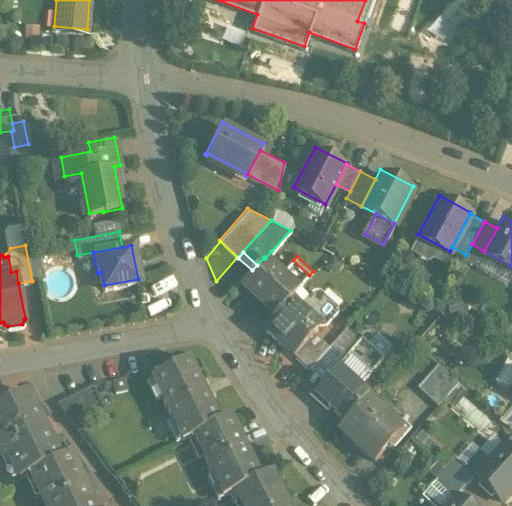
[(265,258),(264,258),(265,257),(264,257),(257,265),(252,270),(253,271),(241,284),(273,313),(273,312),(275,314),(298,287),(309,275),(293,260),(281,273),(265,258)]
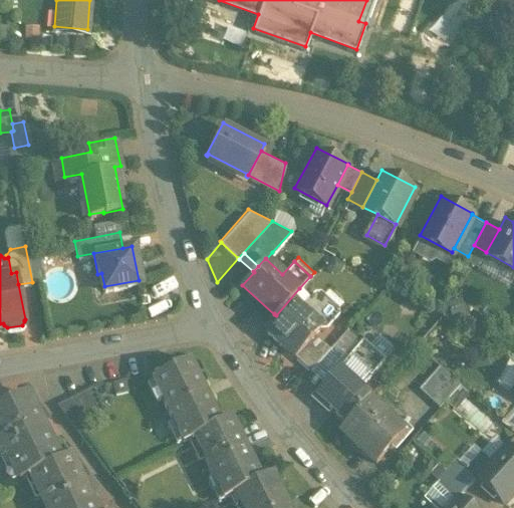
[(276,315),(264,327),(294,353),(314,332),(321,324),(326,325),(337,312),(337,306),(320,290),(314,290),(308,297),(299,288),(276,315)]
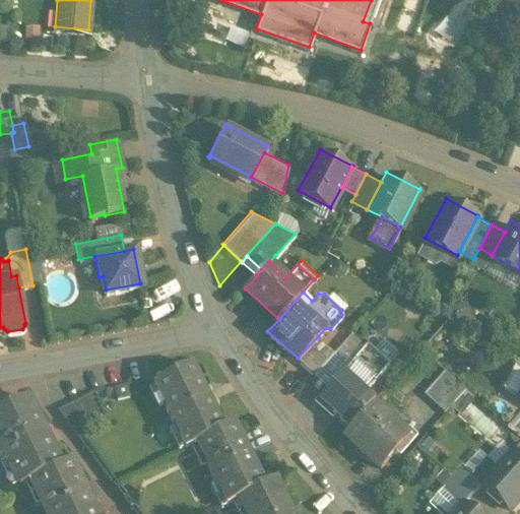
[(373,347),(388,362),(399,348),(384,335),(373,347)]
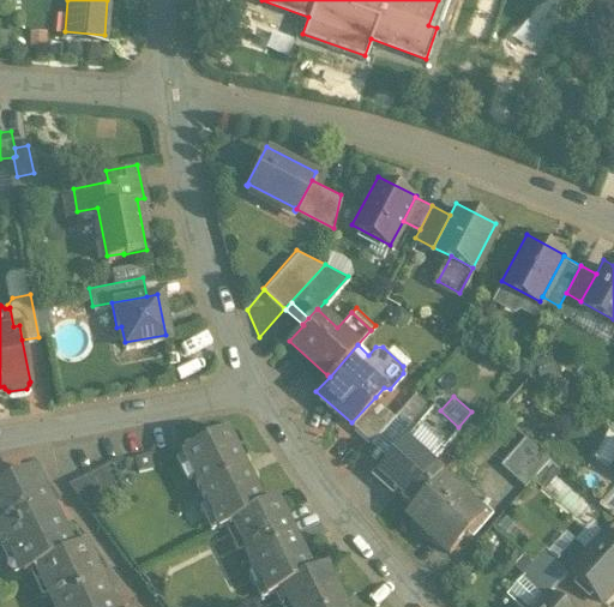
[(375,397),(351,422),(371,440),(395,413),(375,397)]
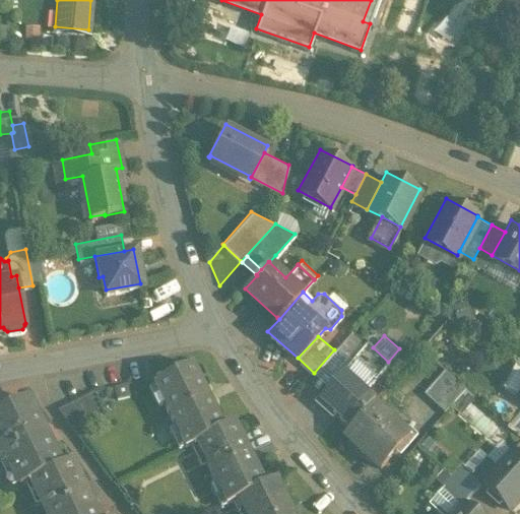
[(352,359),(343,370),(364,388),(388,362),(373,347),(368,342),(352,359)]
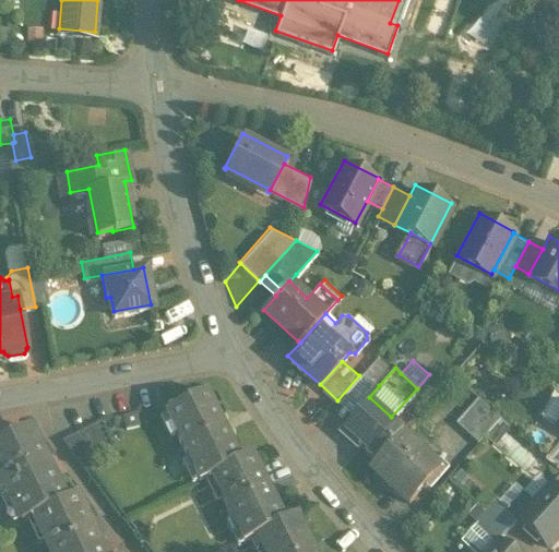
[(359,375),(337,400),(354,415),(369,397),(379,385),(363,371),(359,375)]
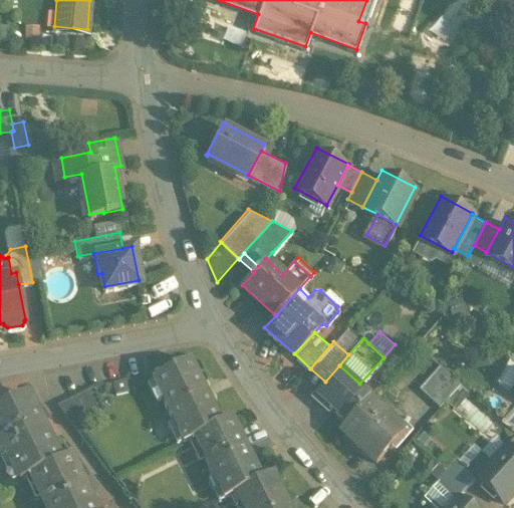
[(166,408),(206,389),(190,356),(151,375),(166,408)]
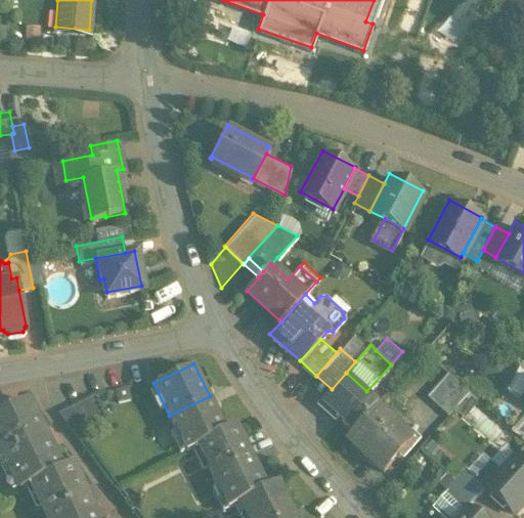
[(523,365),(520,364),(509,386),(523,394),(521,396),(523,397),(523,365)]
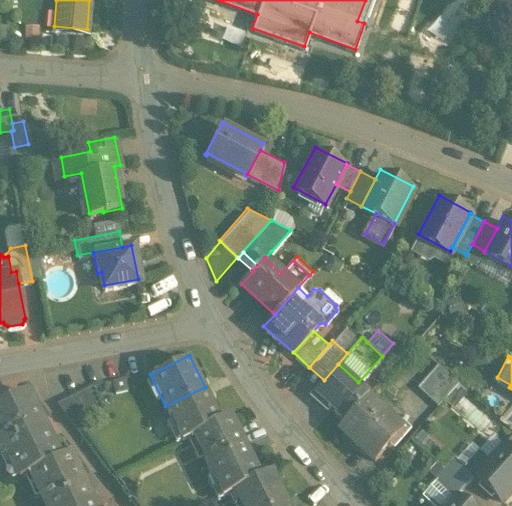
[(457,380),(437,362),(417,384),(437,403),(442,396),(457,380)]
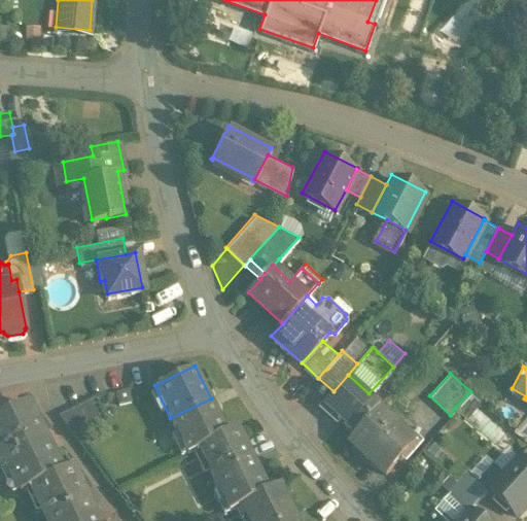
[(369,393),(348,375),(334,391),(323,402),(355,429),(377,406),(379,403),(369,393)]
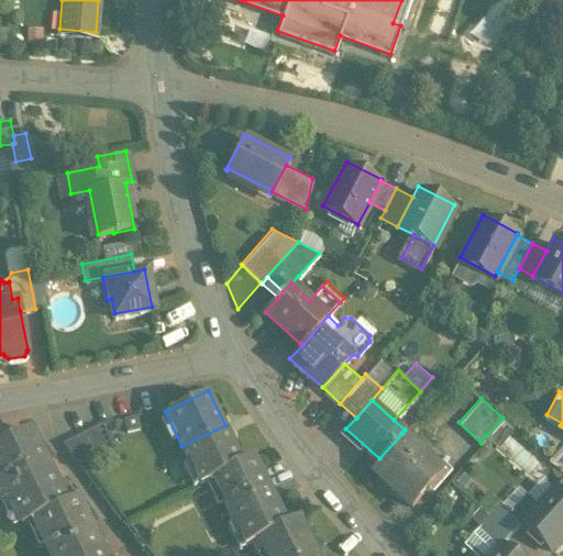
[(503,418),(486,435),(495,443),(497,440),(498,440),(500,440),(505,435),(505,432),(504,432),(510,424),(503,418)]
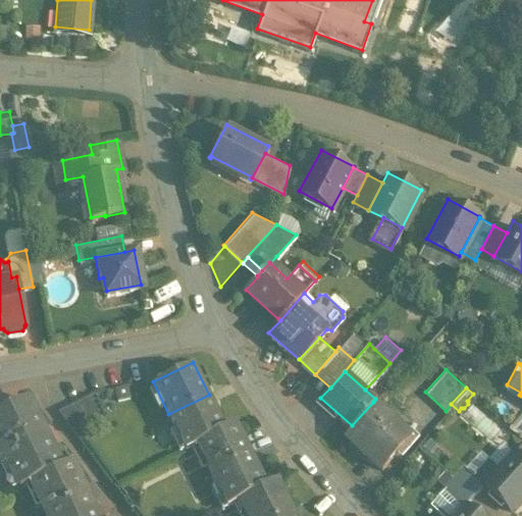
[(91,391),(57,407),(74,430),(103,416),(91,391)]
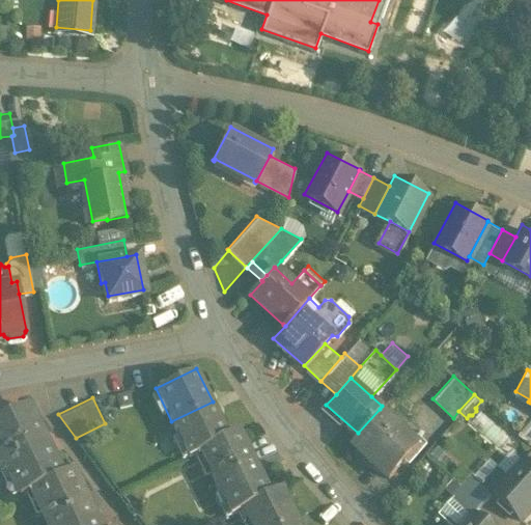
[(28,402),(0,415),(0,467),(5,465),(19,493),(30,488),(62,471),(28,402)]
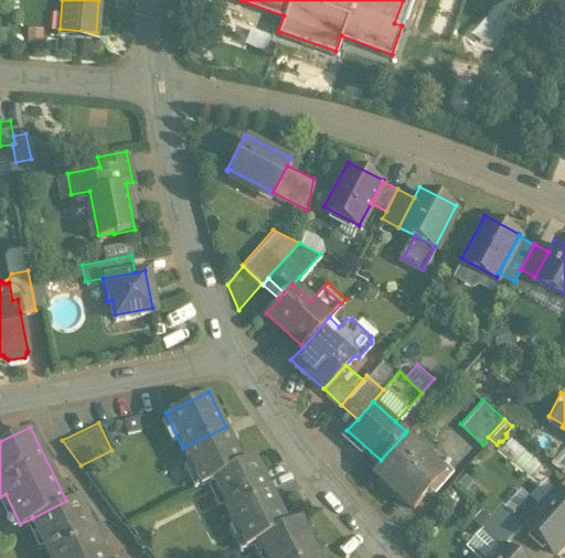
[(226,427),(182,448),(200,482),(211,476),(243,461),(226,427)]
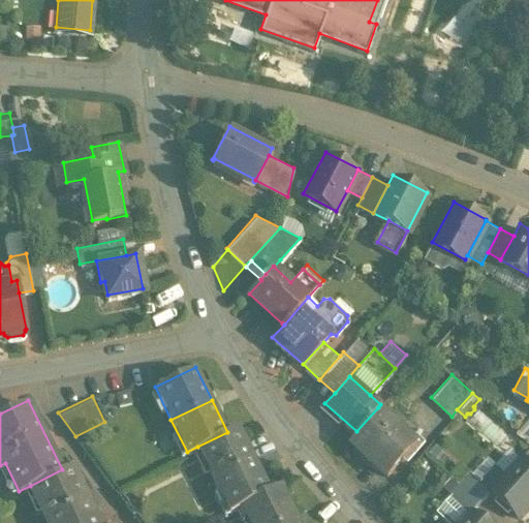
[(415,440),(378,407),(356,431),(349,439),(386,472),(415,440)]
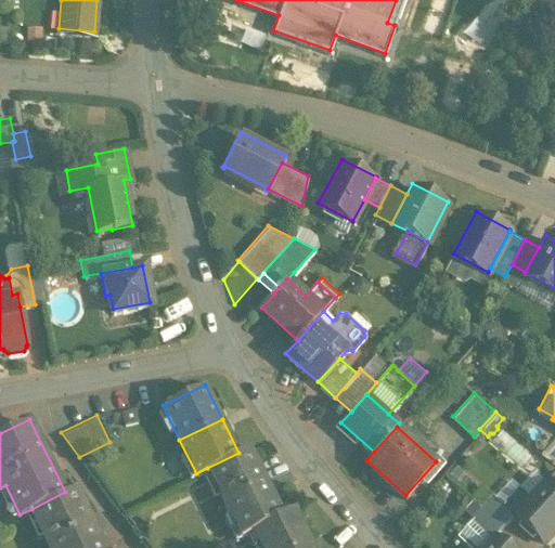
[(239,453),(207,468),(240,534),(252,529),(252,527),(282,512),(249,447),(239,453)]
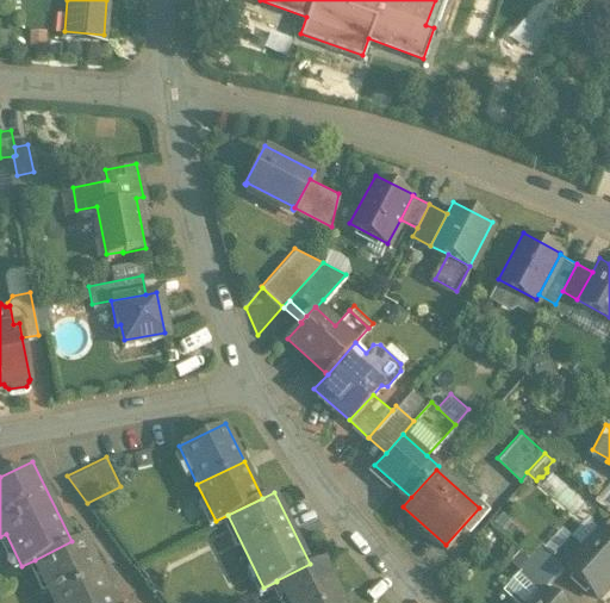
[(609,529),(609,513),(599,524),(608,532),(609,529)]
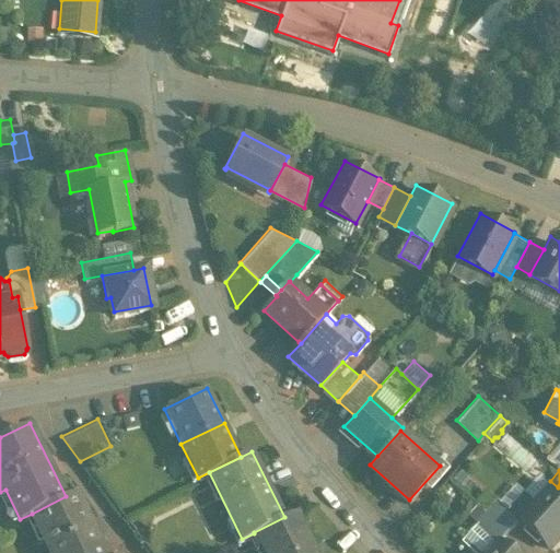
[(559,489),(558,487),(550,481),(518,516),(517,516),(547,543),(559,529),(559,489)]
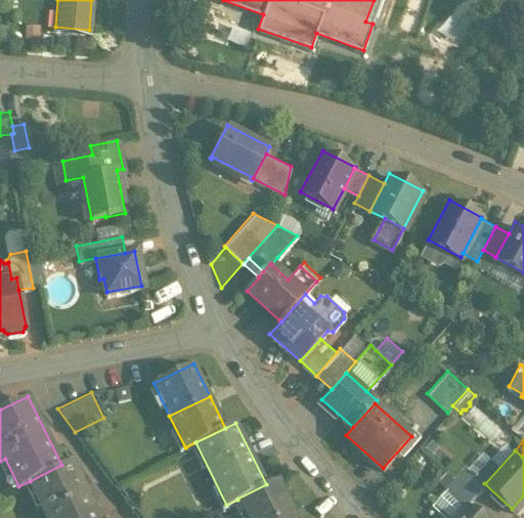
[(61,465),(30,481),(36,493),(39,491),(43,500),(40,501),(47,517),(97,517),(71,461),(61,465)]
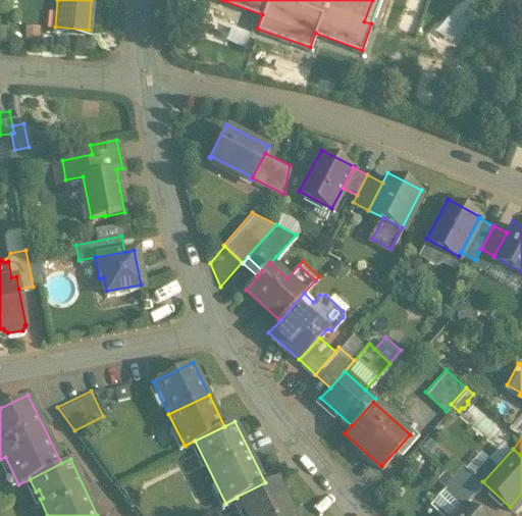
[(470,469),(462,462),(451,473),(472,493),(482,481),(483,481),(472,471),(474,469),(472,468),(470,469)]
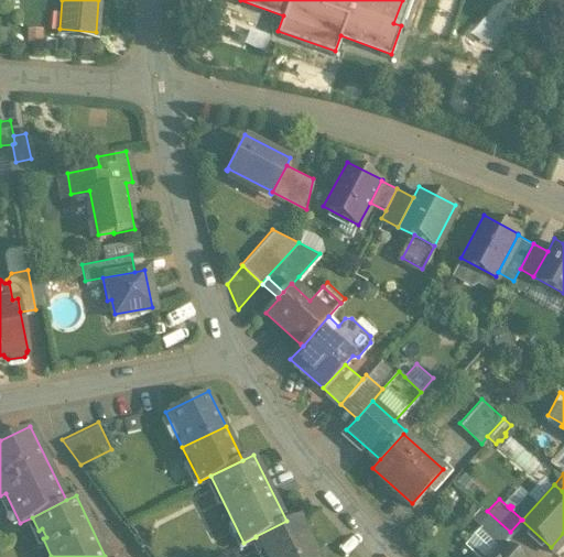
[(510,532),(487,511),(477,522),(480,524),(499,542),(500,543),(510,532)]
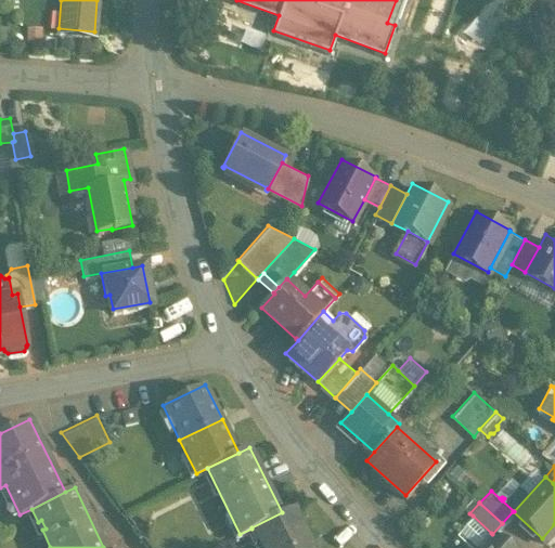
[(314,547),(294,507),(282,512),(252,527),(252,529),(260,547),(314,547)]
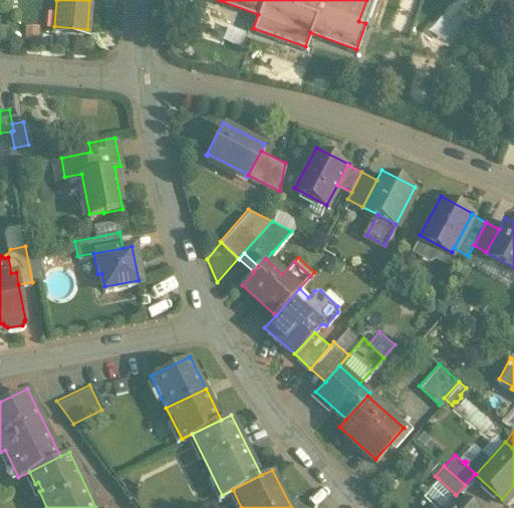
[(442,507),(455,494),(438,478),(424,493),(439,507),(442,507)]
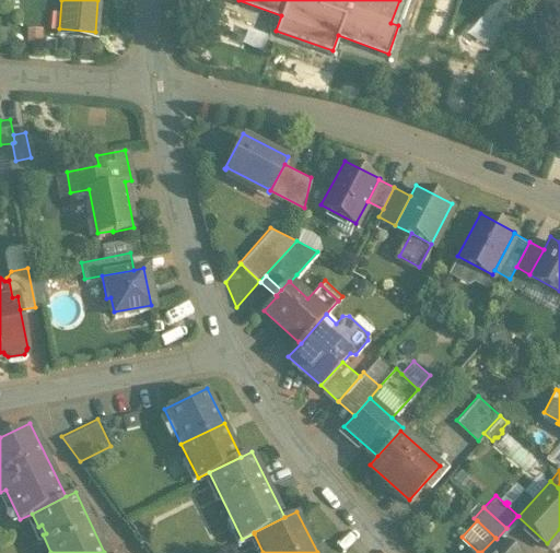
[(512,552),(497,539),(496,538),(481,552),(512,552)]
